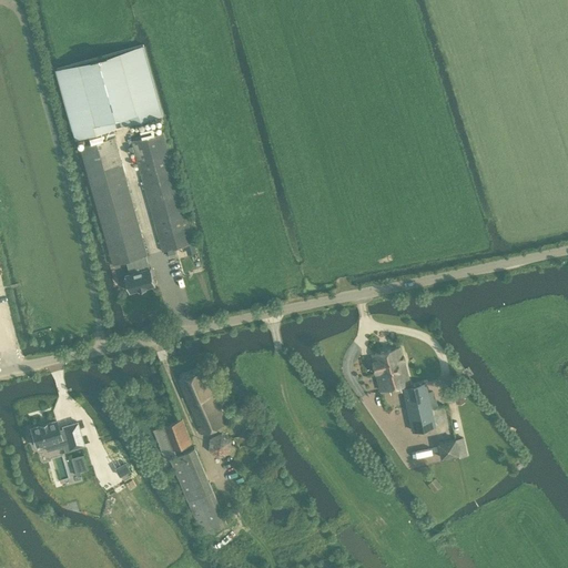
[(115,138),(104,140),(101,131),(104,130),(107,135),(115,133),(113,128),(163,113),(143,43),(56,69),(74,139),(90,134),(92,143),(81,146),(114,264),(127,261),(146,255),(148,255),(115,138)]
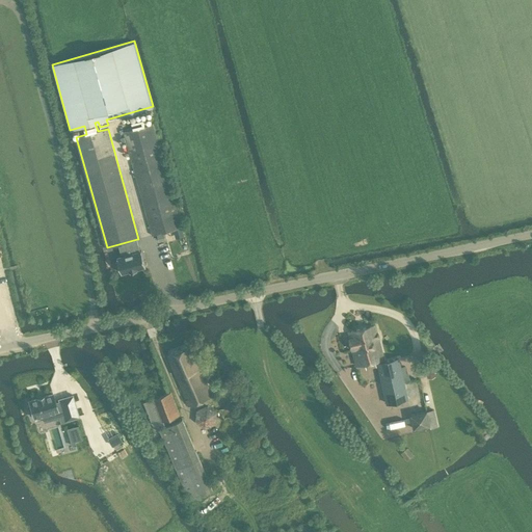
[(182,228),(153,124),(124,132),(125,136),(127,141),(153,235),(182,228)]
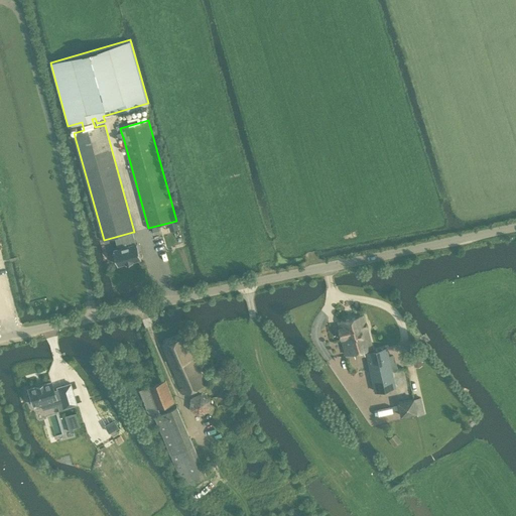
[(114,254),(112,254),(114,262),(117,261),(118,265),(126,262),(126,263),(133,262),(133,260),(141,258),(137,243),(136,243),(133,232),(115,237),(118,249),(113,250),(114,254)]
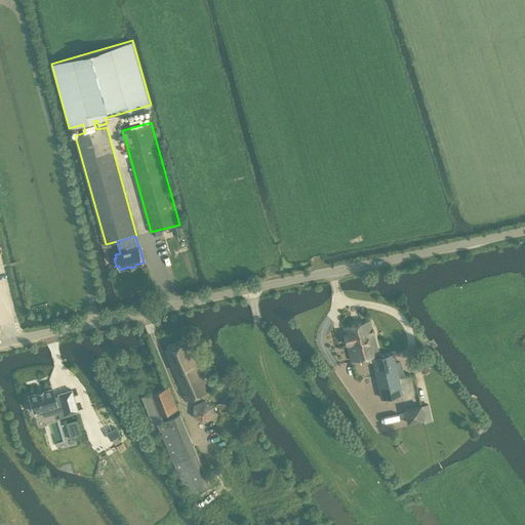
[(347,345),(374,338),(370,320),(342,327),(347,345)]
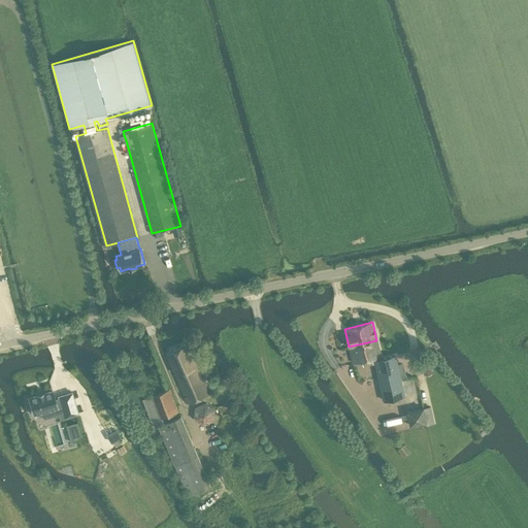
[(374,358),(381,356),(376,340),(349,347),(353,363),(374,358)]
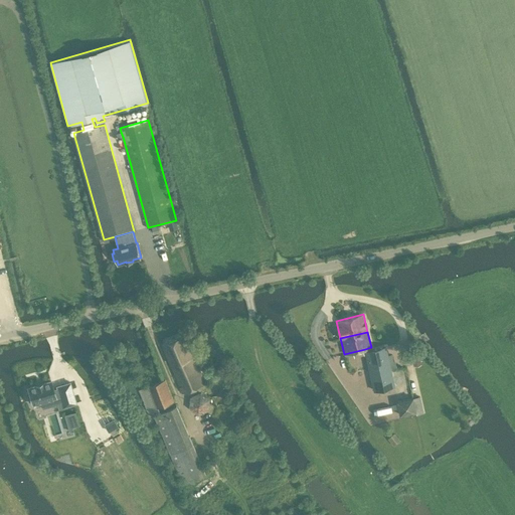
[(205,383),(204,381),(184,334),(162,343),(182,392),(205,383)]
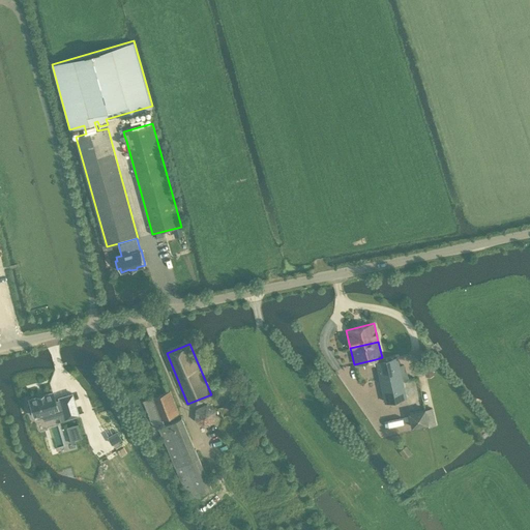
[(380,378),(400,374),(396,357),(377,361),(380,378)]
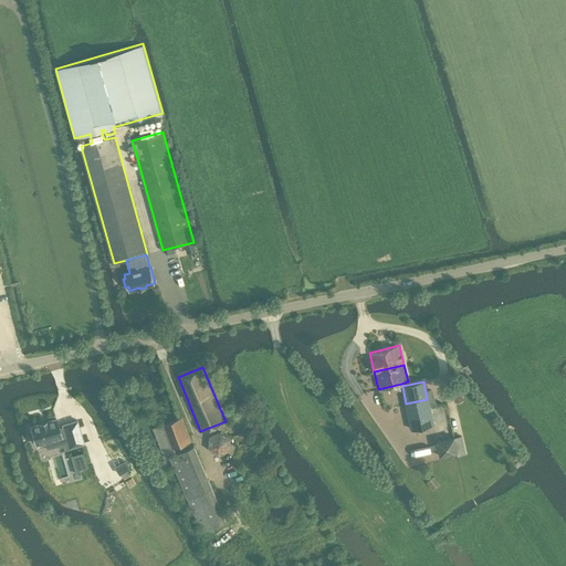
[(404,400),(404,399),(404,397),(402,395),(400,391),(396,389),(392,388),(388,389),(385,392),(383,395),(381,397),(381,399),(383,404),(385,407),(388,409),(391,410),(394,410),(396,410),(398,409),(400,408),(402,405),(404,402),(404,400)]
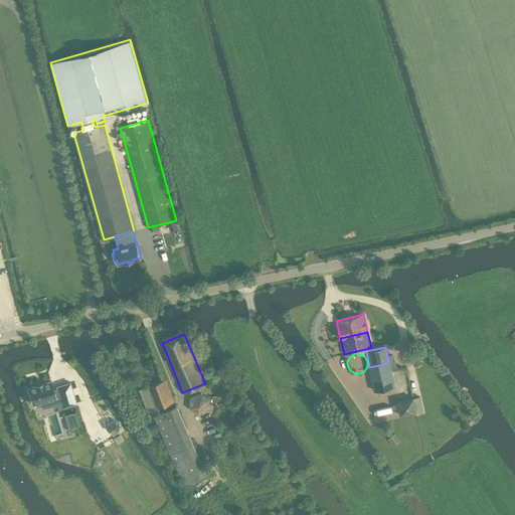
[(388,363),(369,367),(374,390),(394,386),(388,363)]
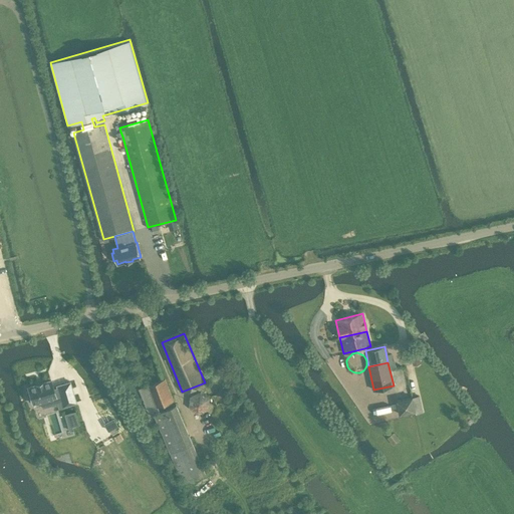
[(158,407),(173,401),(165,378),(139,389),(149,416),(159,412),(158,407)]
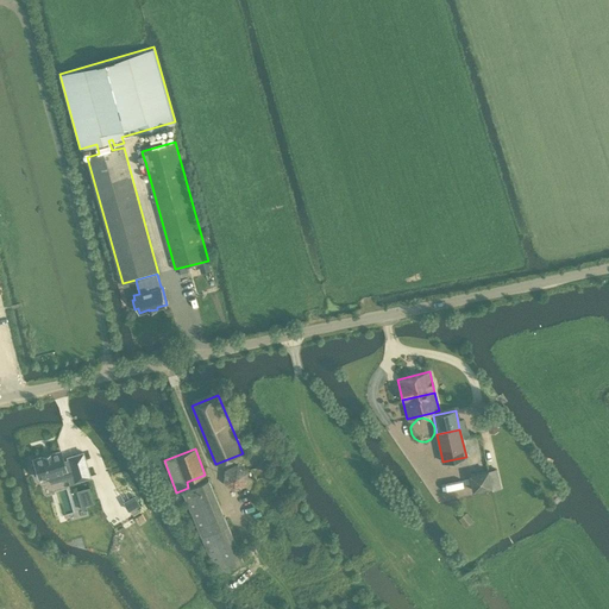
[(35,463),(32,464),(35,475),(38,473),(39,477),(51,473),(54,482),(69,477),(70,483),(87,478),(80,453),(68,457),(68,458),(63,459),(63,458),(61,451),(33,459),(35,463)]
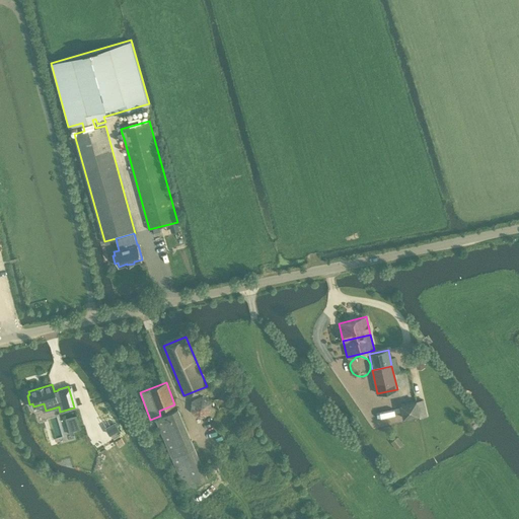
[(200,419),(210,414),(212,402),(202,394),(192,400),(191,412),(200,419)]
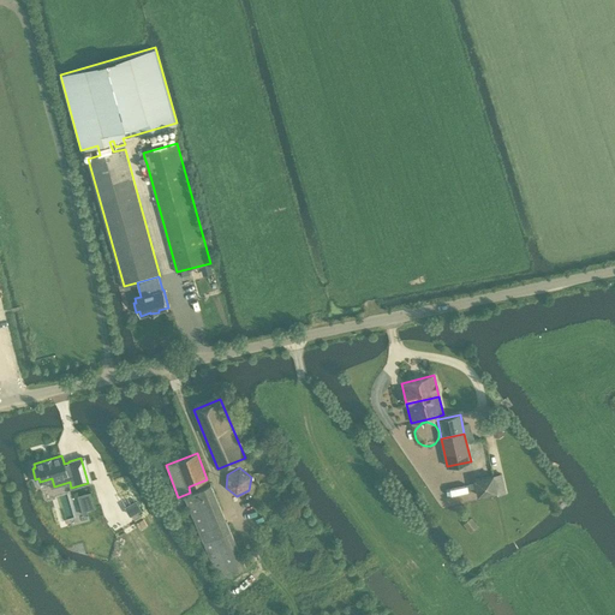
[(507,493),(502,473),(475,479),(478,496),(496,491),(497,495),(507,493)]
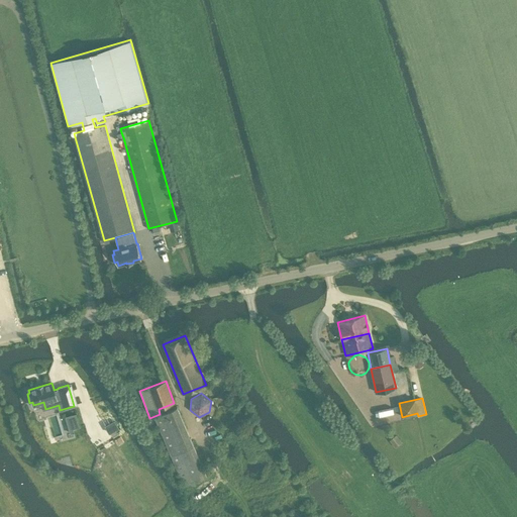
[(204,477),(176,409),(154,418),(183,485),(204,477)]
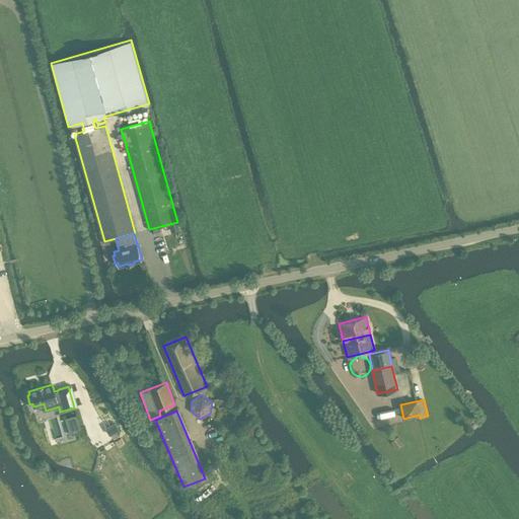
[(75,417),(75,416),(74,416),(66,419),(65,419),(70,435),(71,435),(73,434),(72,431),(79,429),(79,428),(75,417)]
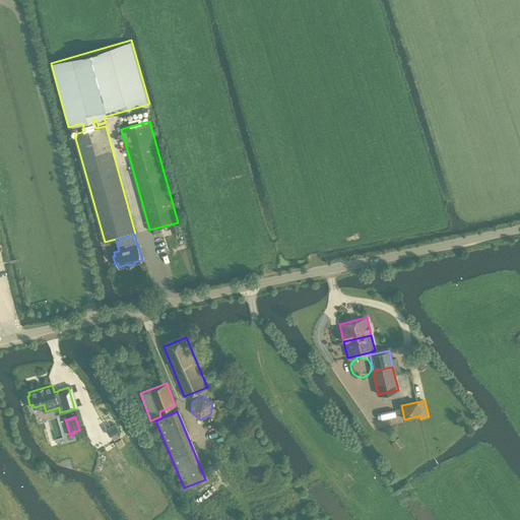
[(119,431),(115,424),(106,429),(110,436),(119,431)]
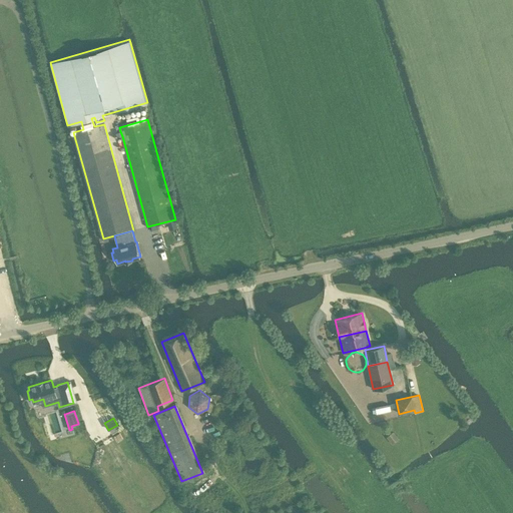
[(392,444),(399,438),(393,431),(386,437),(392,444)]
